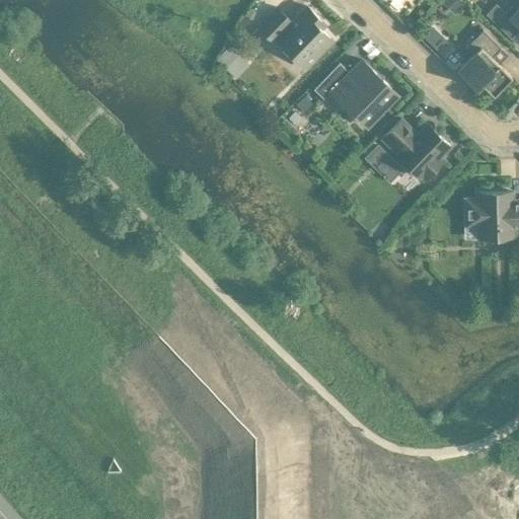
[(518,5),(516,9),(511,5),(504,12),(496,4),(486,14),(510,39),(518,28),(518,5)]
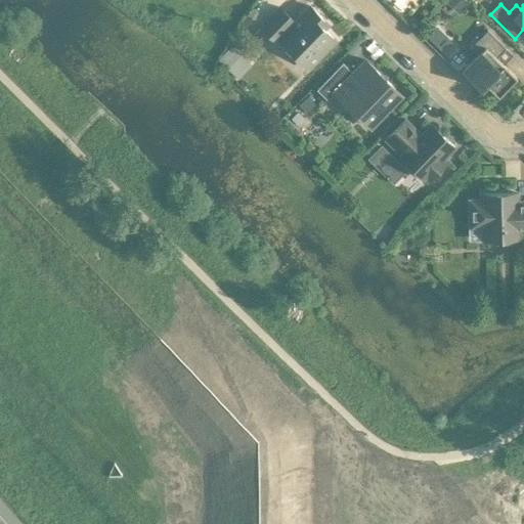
[(329,25),(309,6),(296,19),(292,20),(279,7),(261,27),(276,42),(278,39),(308,69),(336,41),(323,29),(329,25)]
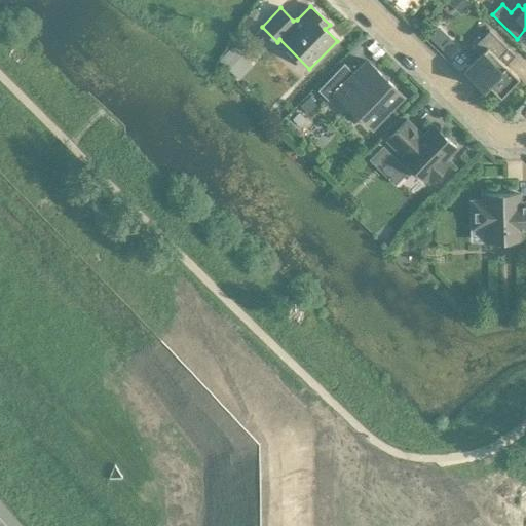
[(482,89),(487,84),(499,97),(518,77),(498,58),(508,48),(489,30),(472,48),(479,55),(463,71),(482,89)]
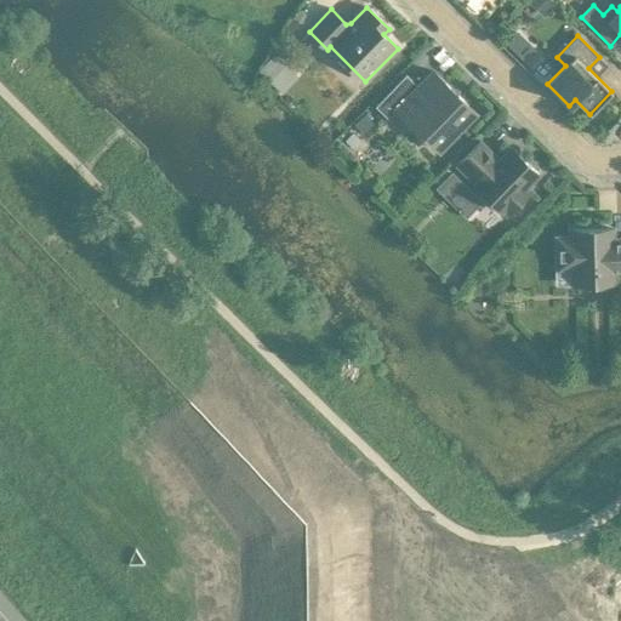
[(273,50),(258,67),(277,83),(291,66),(273,50)]
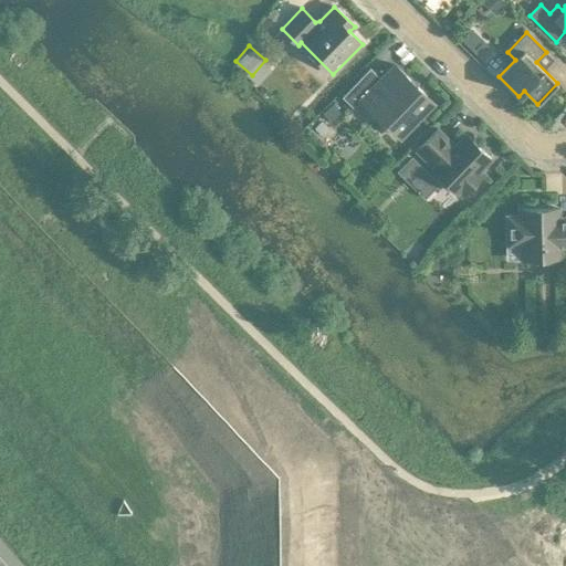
[(369,69),(342,97),(354,108),(362,101),(376,115),(378,112),(386,118),(383,122),(399,138),(433,103),(417,87),(415,91),(407,84),(410,81),(395,65),(380,80),(369,69)]
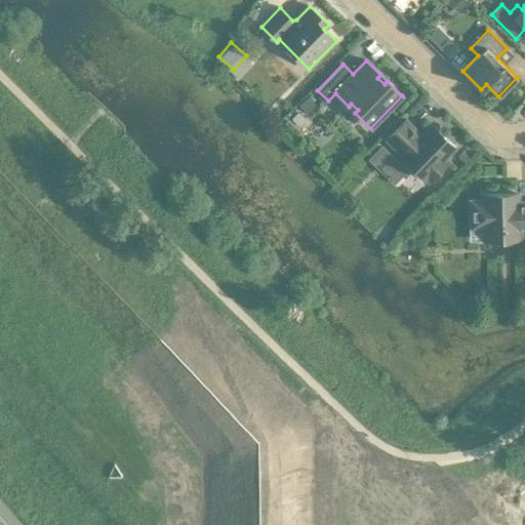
[(386,139),(403,156),(401,158),(423,179),(426,178),(429,182),(448,162),(445,158),(455,148),(433,125),(420,137),(415,131),(416,130),(405,120),(386,139)]
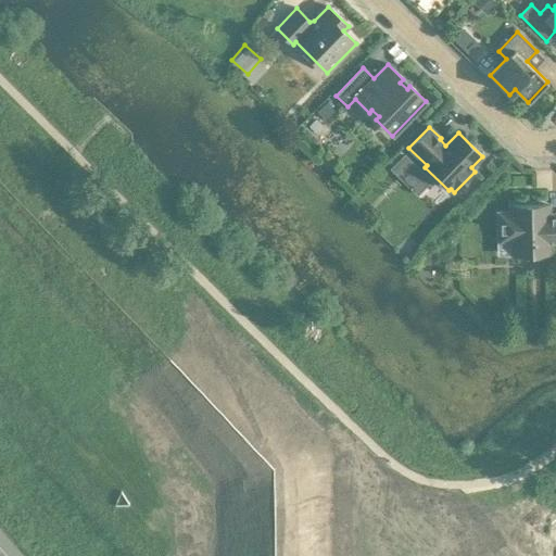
[(405,153),(390,168),(418,194),(432,180),(405,153)]
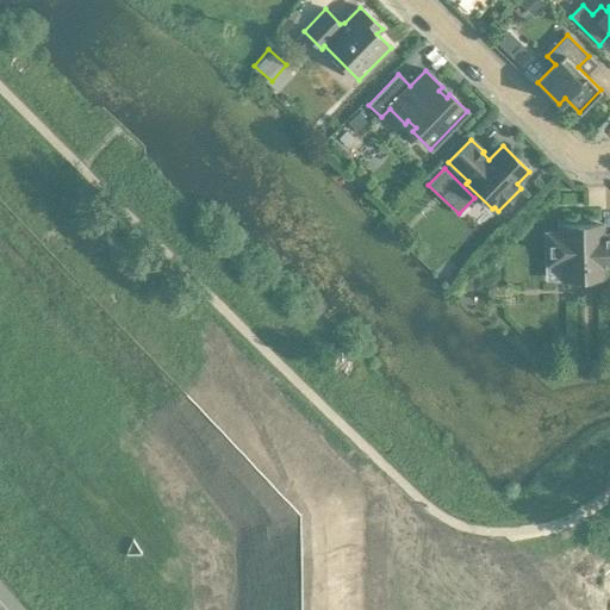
[(607,238),(605,238),(605,237),(601,237),(601,225),(562,226),(562,235),(548,235),(548,263),(570,263),(570,279),(577,279),(578,285),(593,285),(593,279),(601,279),(601,267),(609,266),(609,238),(607,240),(607,238)]
